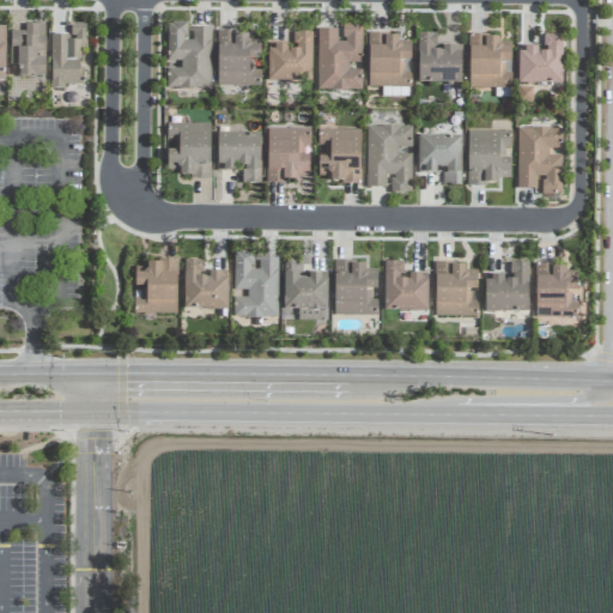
[(211,29),(187,28),(187,23),(168,23),(168,61),(181,61),(181,68),(167,68),(167,89),(211,90),(211,29)]
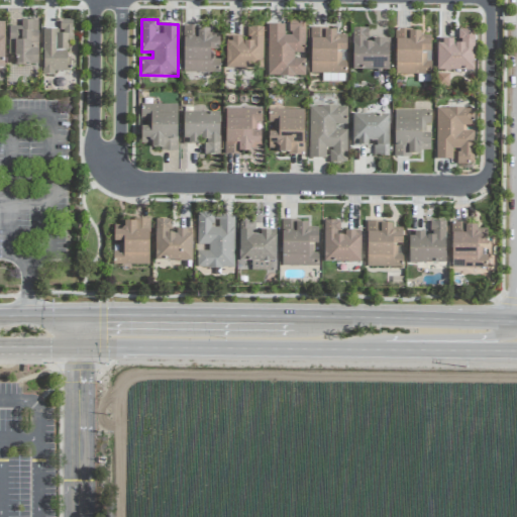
[(42,29),(43,74),(70,73),(70,59),(67,59),(67,42),(72,42),(72,20),(60,20),(60,29),(42,29)]
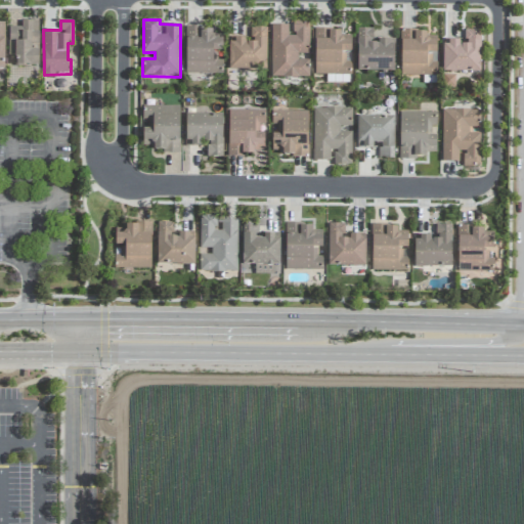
[(38,66),(38,50),(31,50),(31,44),(38,44),(38,22),(20,22),(20,28),(9,28),(8,56),(14,56),(14,66),(38,66)]
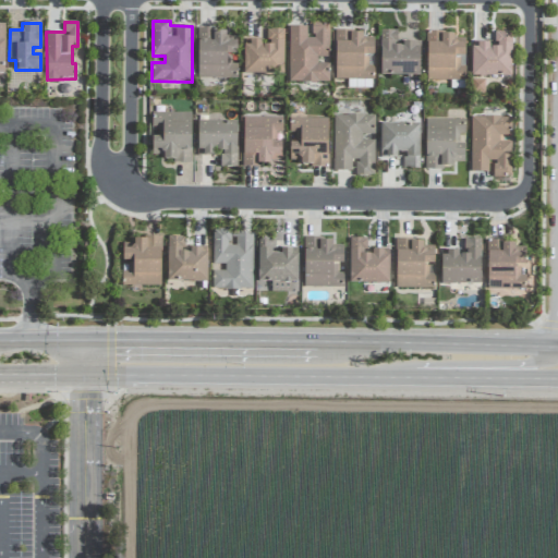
[(289,27),(289,83),(329,83),(329,64),(317,64),(317,58),(329,58),(329,24),(312,24),(312,38),(306,38),(306,27),(289,27)]
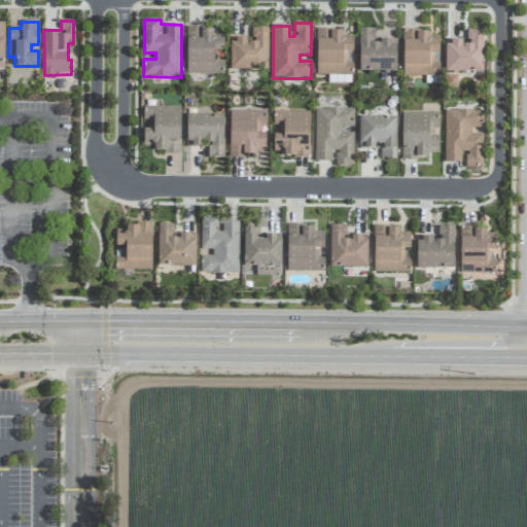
[(186,74),(223,75),(224,61),(214,61),(214,54),(223,54),(223,39),(212,39),(212,27),(186,27),(186,74)]
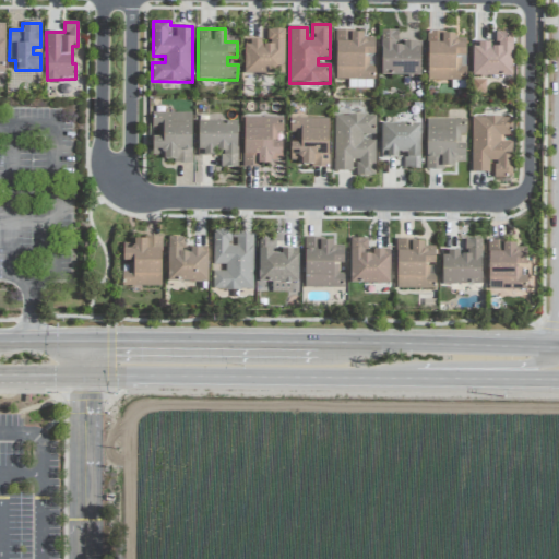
[(244,74),(284,75),(285,30),(269,30),(268,43),(244,42),(244,74)]
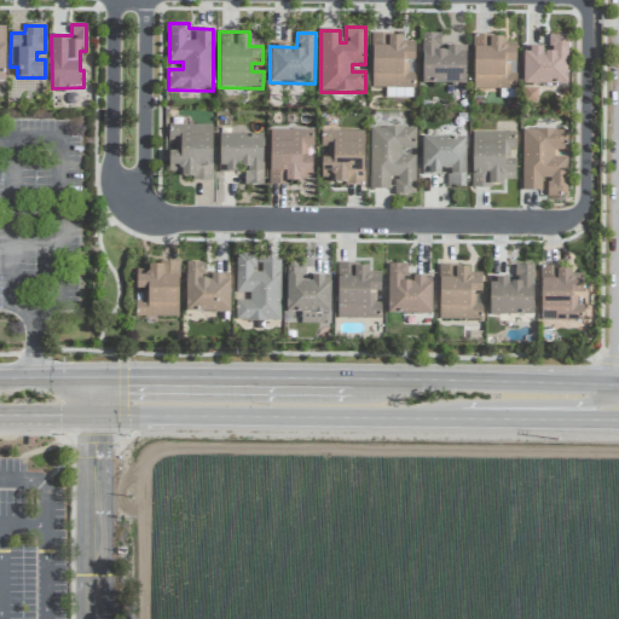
[(466,86),(466,48),(440,47),(441,34),(422,34),(421,84),(466,86)]
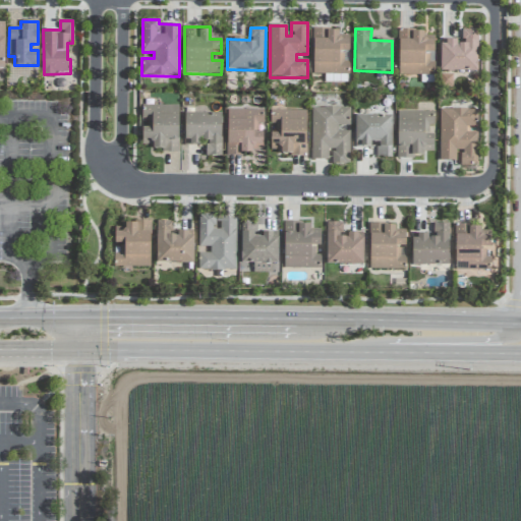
[(477,72),(478,30),(462,30),(461,41),(441,41),(440,72),(477,72)]
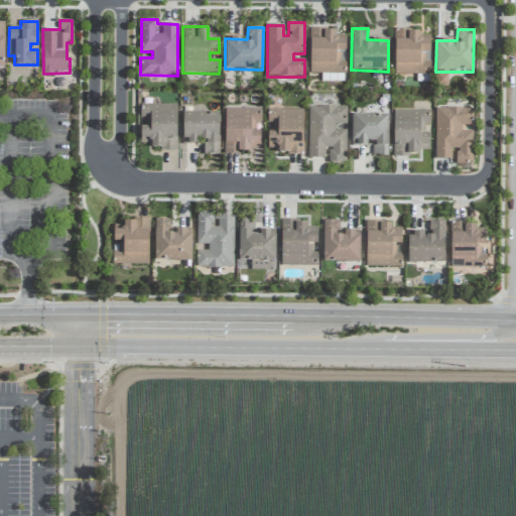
[(309,73),(345,74),(346,31),(310,30),(309,73)]
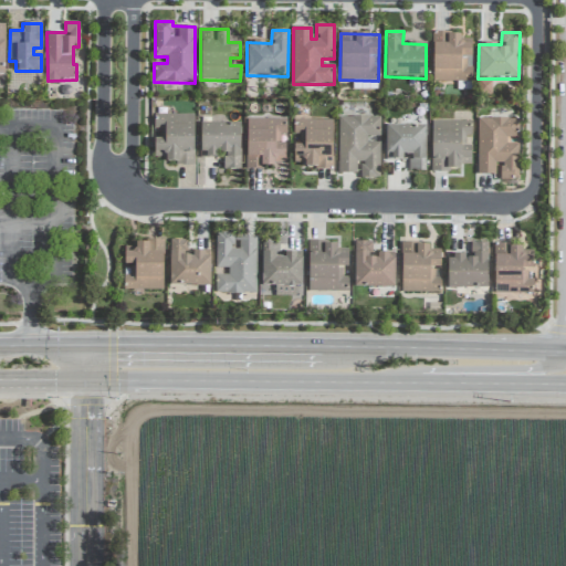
[(471,82),(471,40),(461,40),(461,33),(432,33),(432,82),(471,82)]
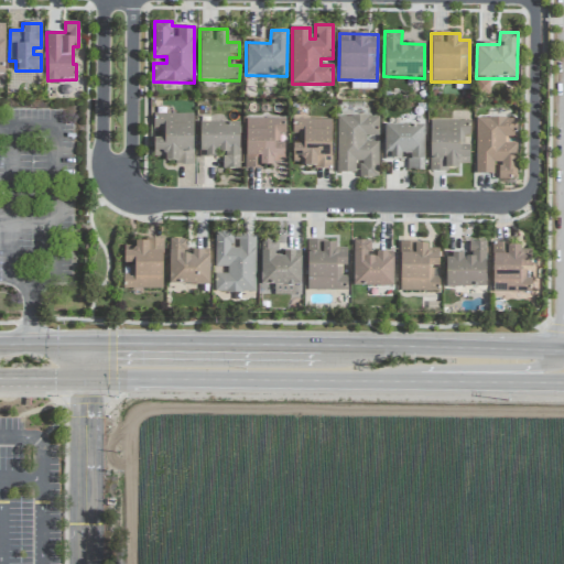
[(376,89),(376,82),(351,80),(351,89),(376,89)]
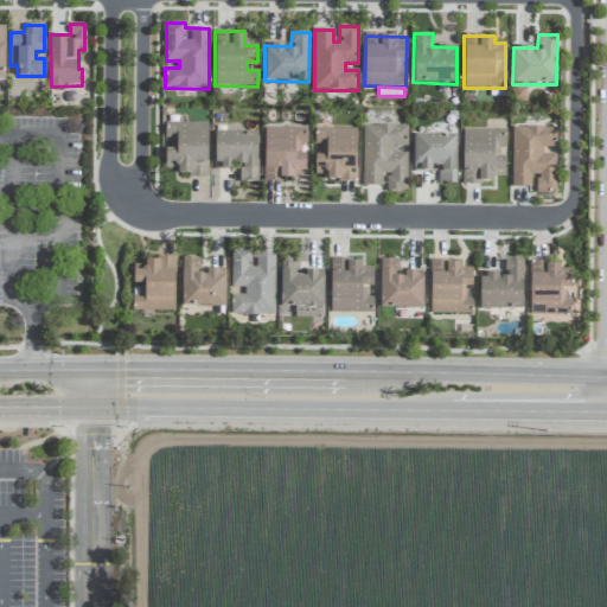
[(164,120),(164,170),(177,170),(177,176),(205,177),(205,121),(164,120)]
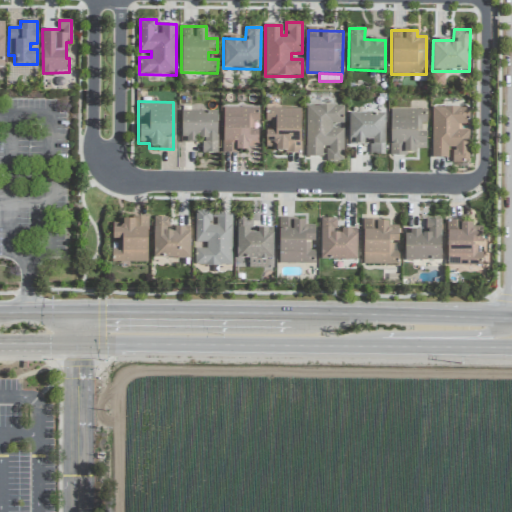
[(306,157),(322,157),(322,147),(326,148),(326,161),(343,162),(343,129),(332,129),(332,124),(343,124),(344,106),(307,106),(306,157)]
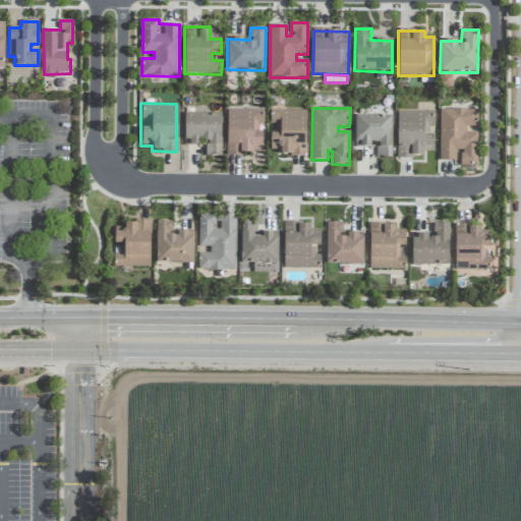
[(440,161),(455,161),(455,151),(461,151),(461,165),(477,166),(477,110),(440,109),(440,161)]
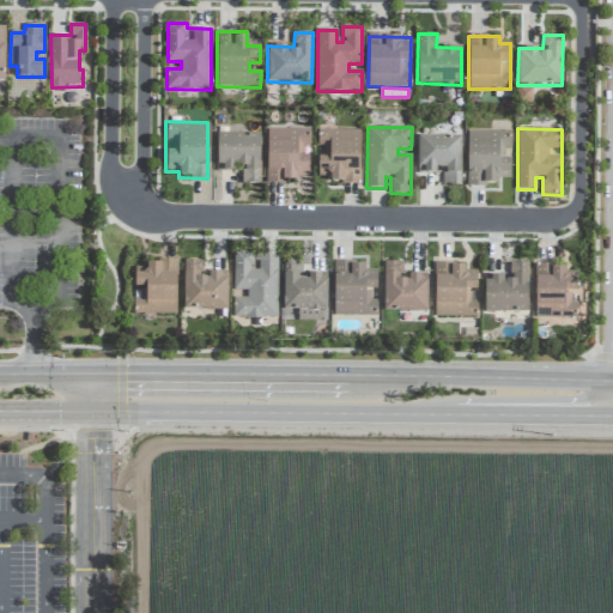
[(266,182),(297,182),(297,176),(309,176),(309,156),(303,156),(303,145),(310,145),(310,131),(267,129),(266,182)]
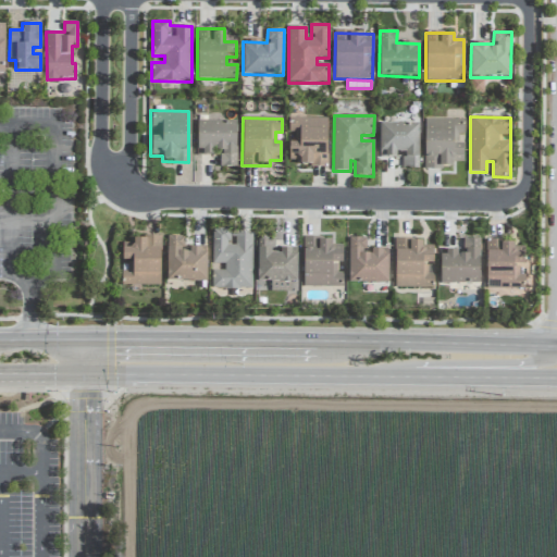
[(327,119),(289,119),(289,143),(288,143),(288,160),(300,160),(300,166),(326,166),(327,119)]
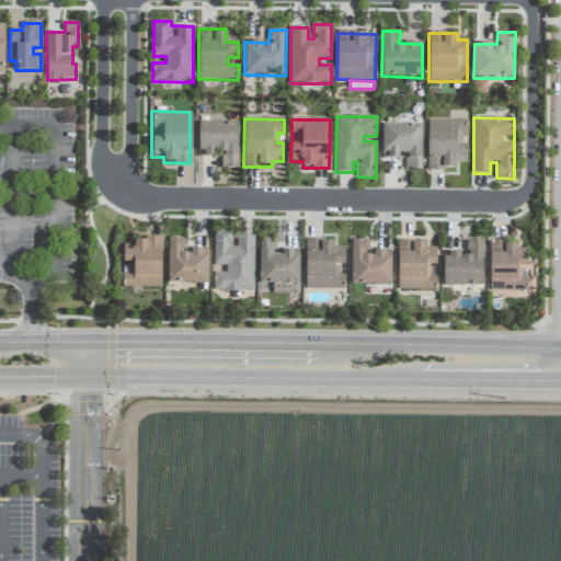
[(427,169),(456,169),(456,163),(467,163),(467,121),(427,121),(427,169)]
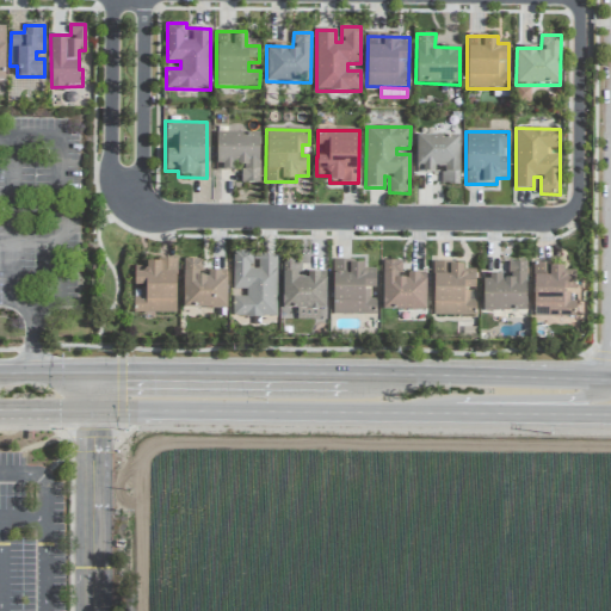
[(259,134),(216,133),(216,171),(239,171),(239,184),(259,184),(259,134)]
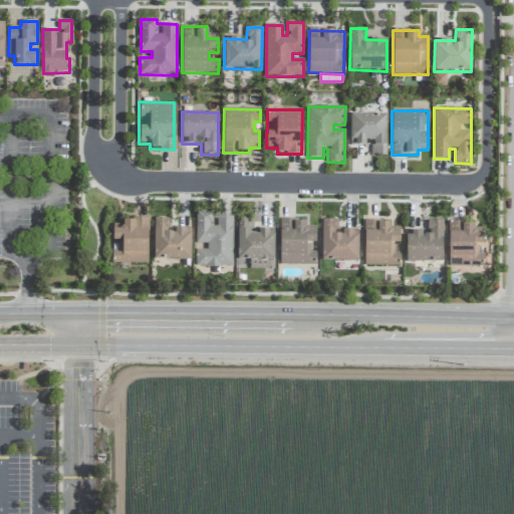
[(387,114),(350,114),(349,144),(371,144),(371,155),(386,156),(387,114)]
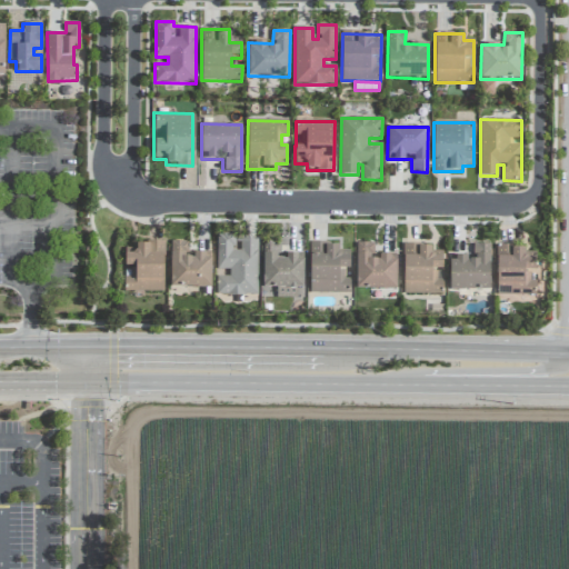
[(258,296),(258,239),(240,239),(240,250),(235,250),(235,235),(217,235),(217,270),(229,270),(229,276),(217,276),(217,296),(258,296)]
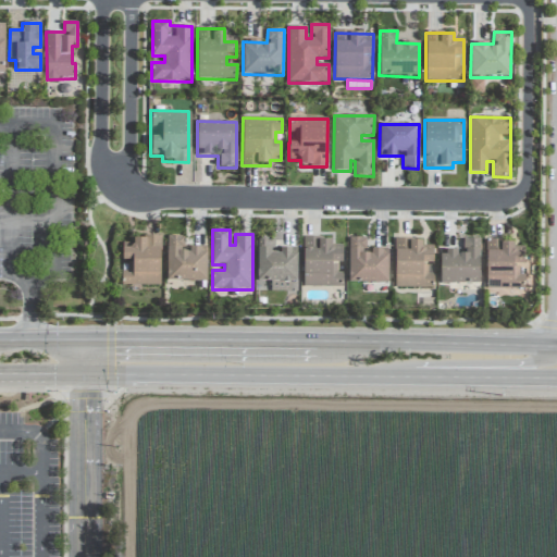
[(123,243),(122,282),(159,283),(159,235),(140,235),(135,237),(131,243),(123,243)]
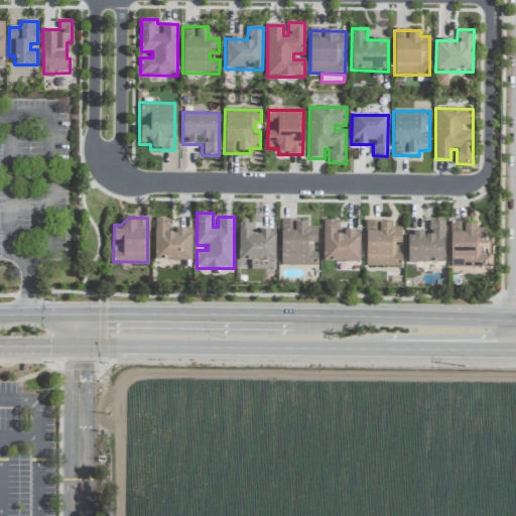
[(154,260),(191,261),(191,230),(171,230),(171,219),(155,219),(154,260)]
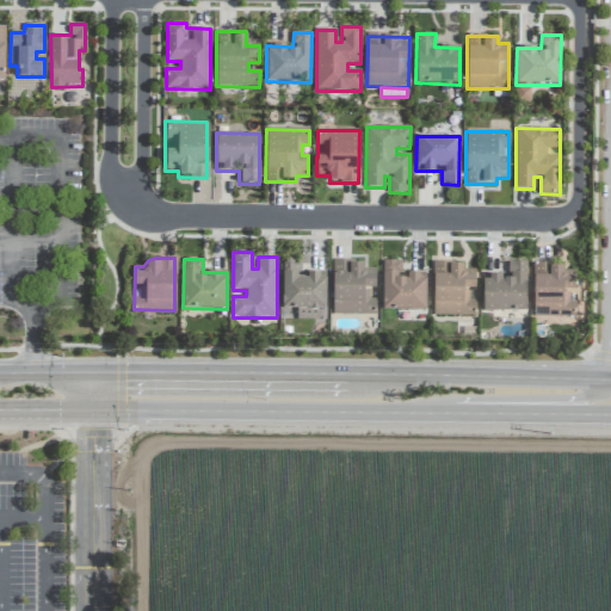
[(325,310),(326,276),(300,276),(300,260),(283,260),(282,309),(325,310)]
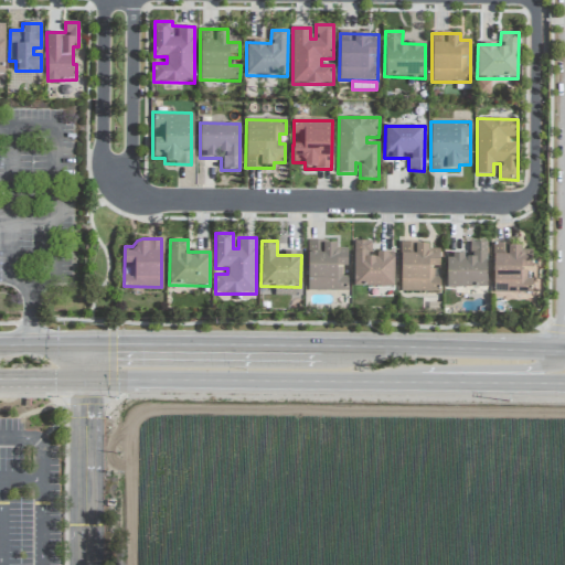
[(353,287),(394,288),(394,255),(373,255),(373,242),(354,241),(353,287)]
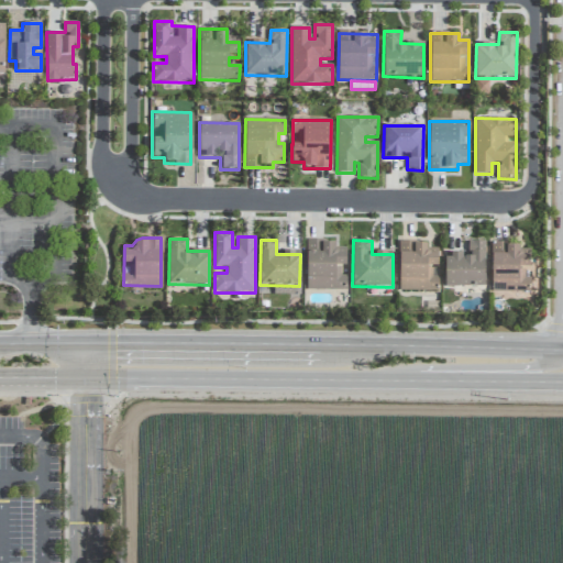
[(346,290),(346,275),(335,275),(335,266),(346,266),(346,247),(334,247),(334,241),(307,241),(306,290),(346,290)]
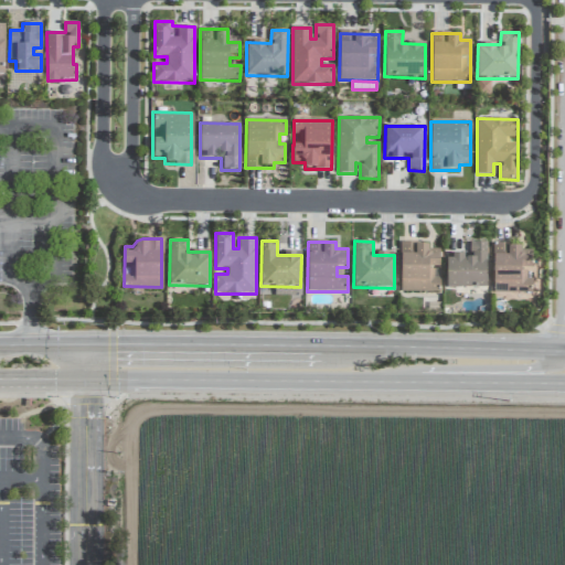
[(439,254),(428,254),(428,243),(400,244),(401,292),(439,292),(439,254)]
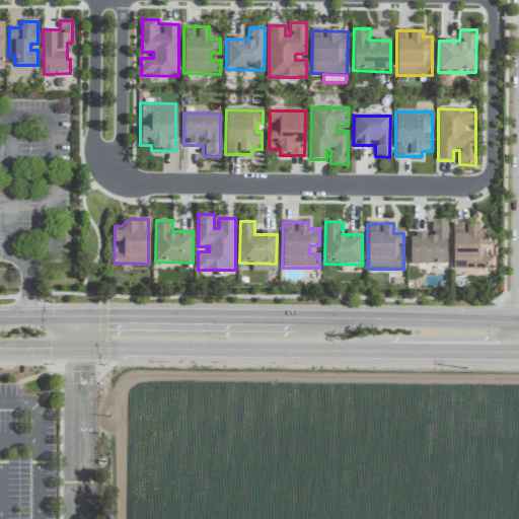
[(410,265),(446,265),(447,223),(432,223),(432,234),(411,233),(410,265)]
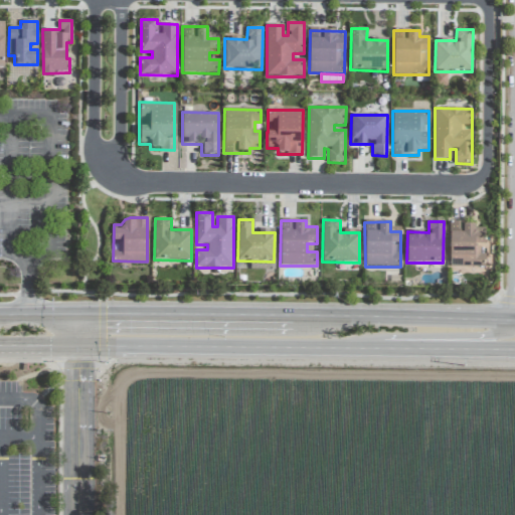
[(485,268),(485,253),(475,253),(475,244),(485,244),(485,233),(475,233),(475,223),(450,223),(450,268),(485,268)]
